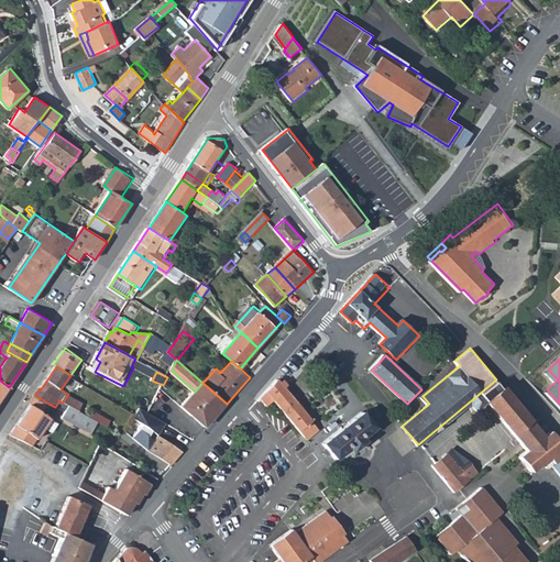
[(319,429),(278,378),(262,397),(268,405),(275,399),(307,439),(319,429)]
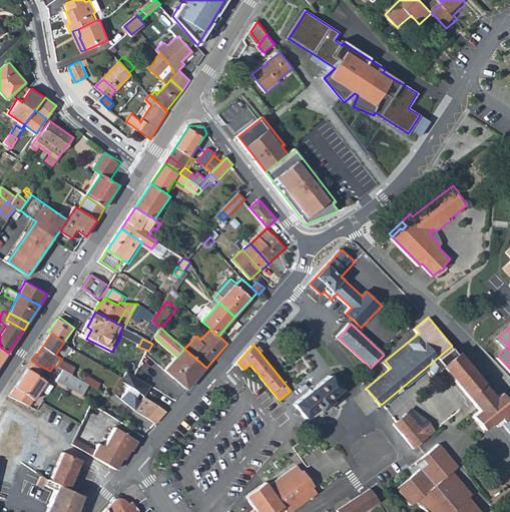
[(428,366),(433,373),(443,365),(457,353),(452,346),(428,366)]
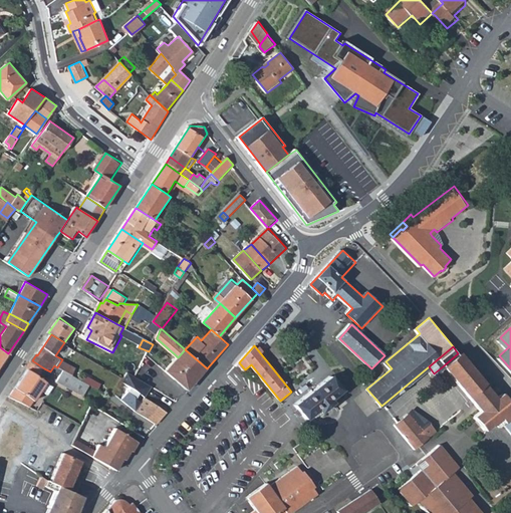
[(0,365),(8,353),(0,347),(0,365)]
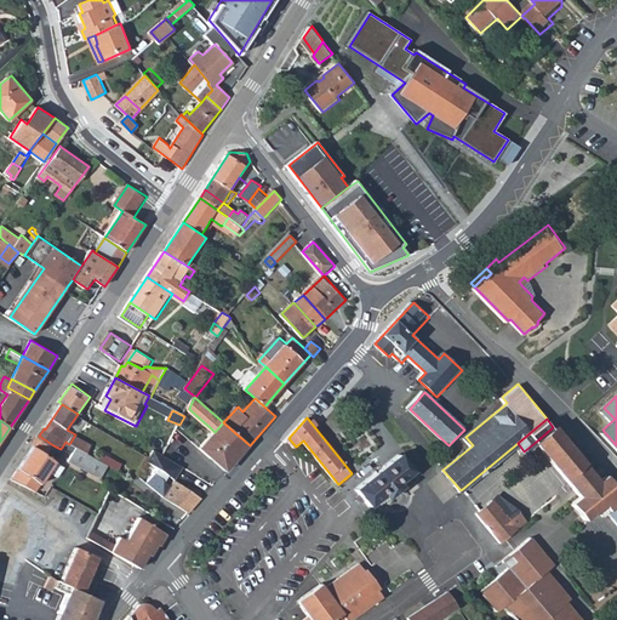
[(204,433),(210,427),(201,420),(195,426),(204,433)]
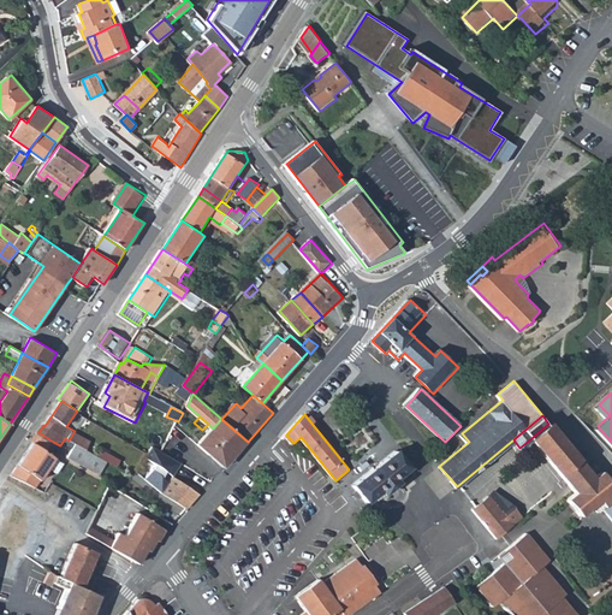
[(200,444),(225,467),(248,442),(221,419),(213,429),(200,444)]
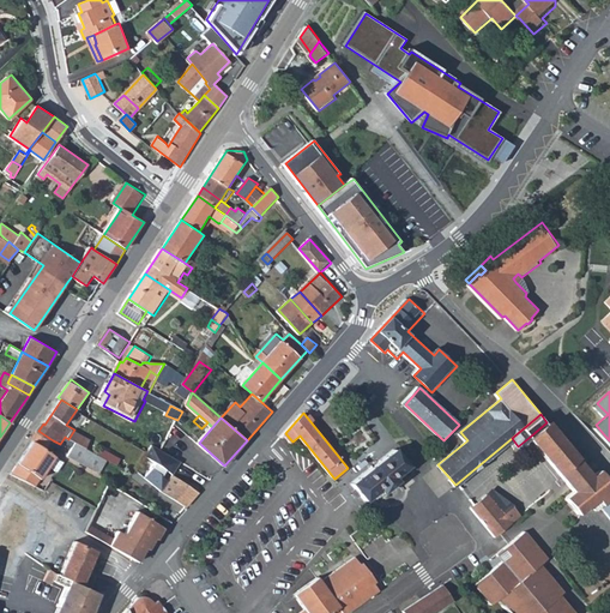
[(530,437),(565,479),(575,492),(578,494),(585,490),(583,487),(595,478),(602,486),(605,484),(608,487),(609,486),(609,478),(602,469),(595,475),(549,421),(547,422),(530,437)]
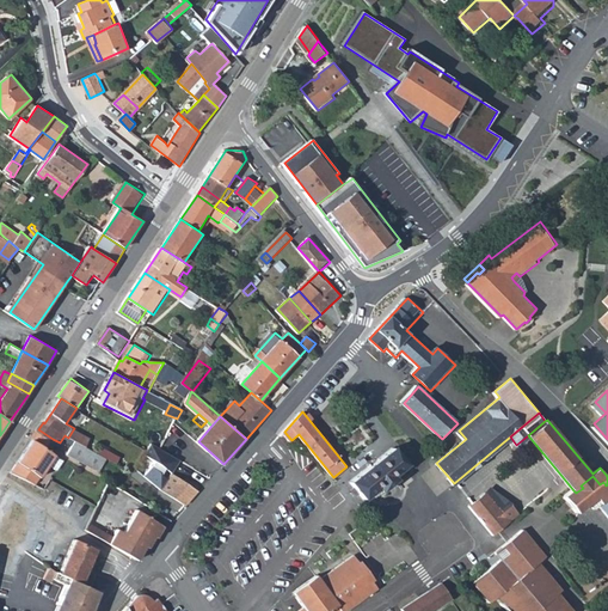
[(53,439),(38,429),(32,438),(35,439),(47,447),(53,439)]
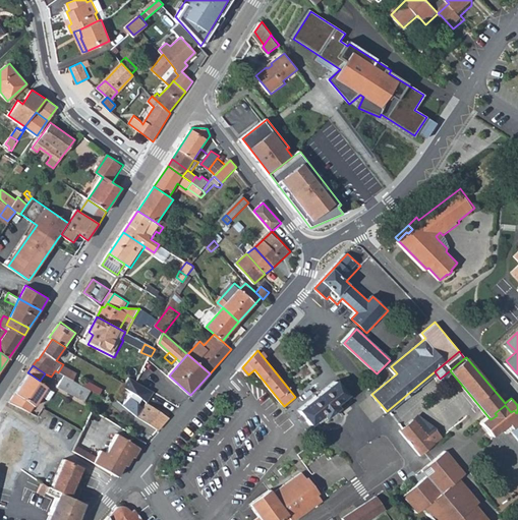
[(40,381),(30,373),(9,401),(29,411),(32,412),(49,387),(40,381)]
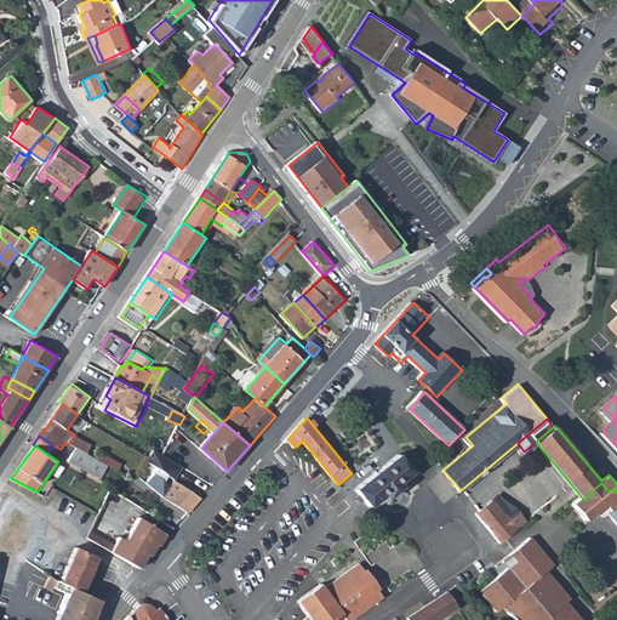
[(100,478),(107,464),(79,449),(75,448),(69,461),(100,478)]
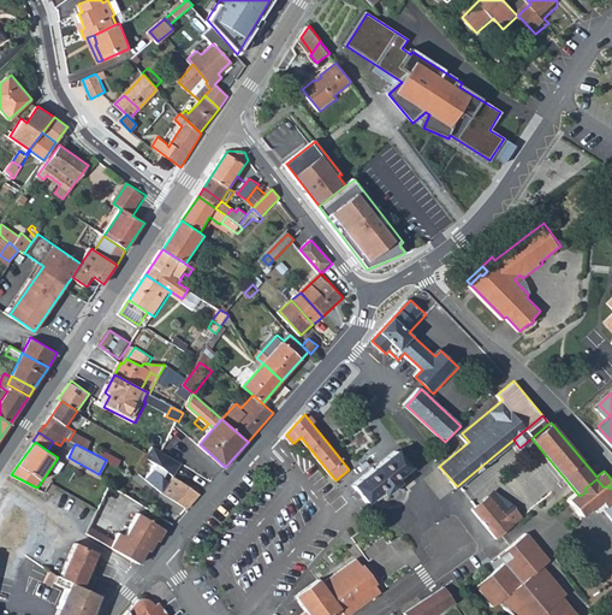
[(148,479),(165,492),(171,483),(166,479),(170,473),(174,477),(182,467),(155,449),(149,457),(158,463),(148,479)]
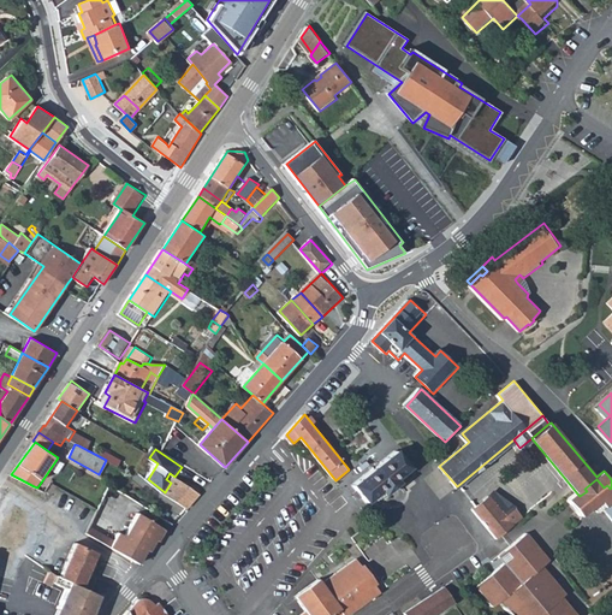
[(398,478),(411,467),(398,450),(355,485),(368,501),(369,502),(384,490),(386,494),(400,482),(398,478)]
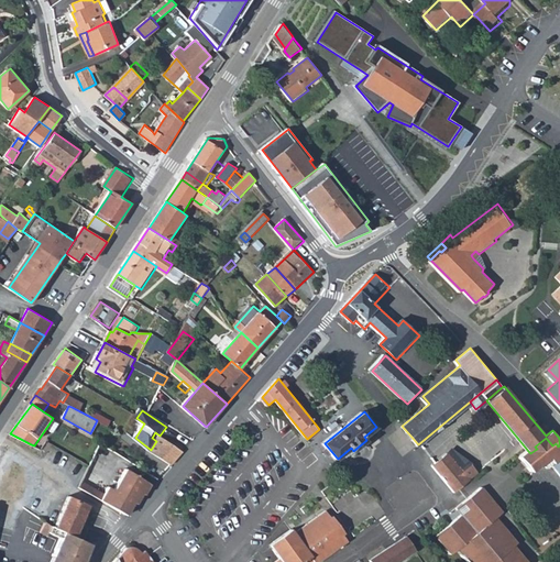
[(177,461),(185,452),(160,436),(156,441),(151,450),(169,463),(173,458),(177,461)]
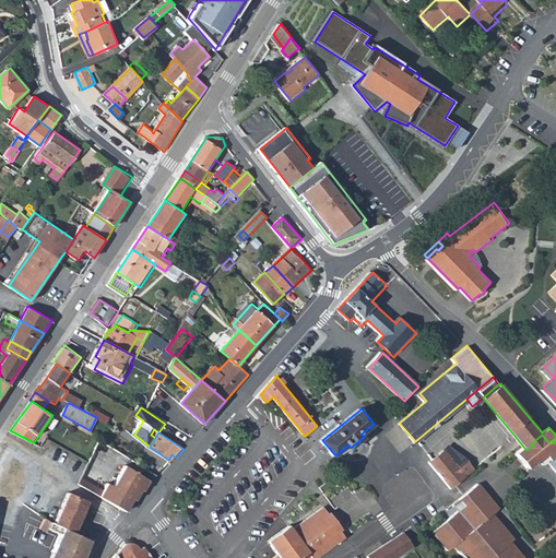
[(555,442),(554,443),(552,440),(548,442),(542,435),(531,443),(533,446),(527,450),(524,448),(517,454),(530,470),(546,455),(555,467),(555,442)]
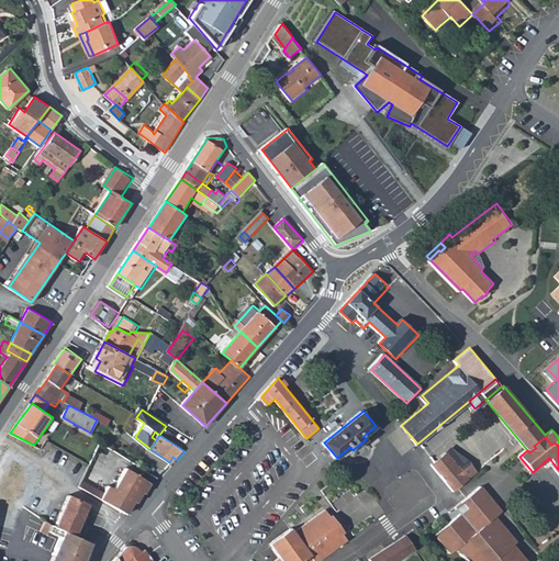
[(7,449),(0,460),(0,474),(12,480),(14,473),(20,475),(22,470),(26,461),(7,449)]
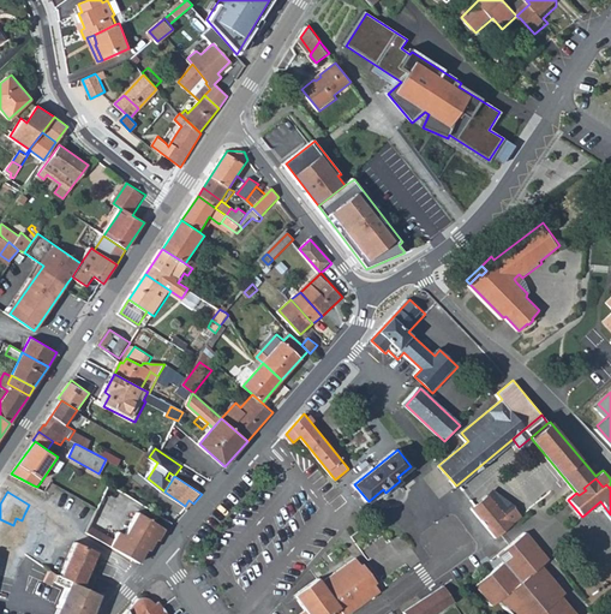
[(473,508),(497,537),(523,516),(515,507),(508,514),(491,494),(473,508)]
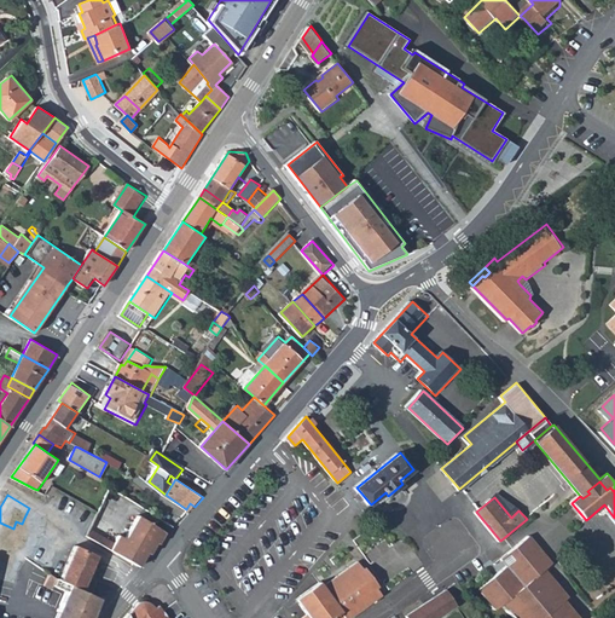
[(47,519),(29,508),(24,518),(41,527),(47,519)]
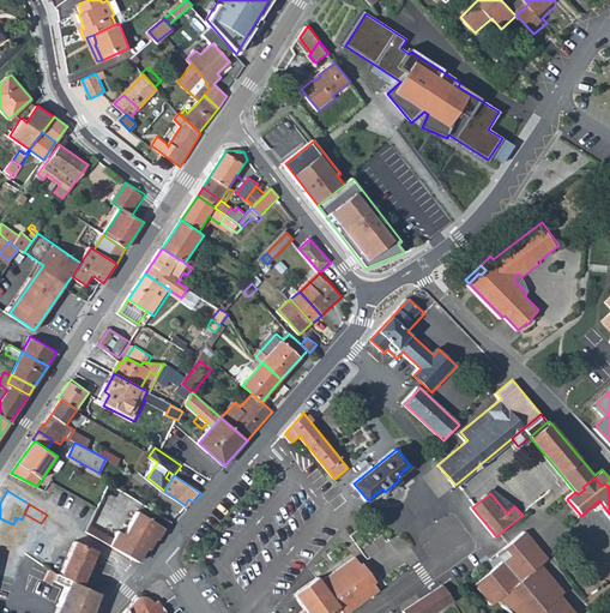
[(113,546),(142,562),(151,545),(153,546),(159,535),(162,536),(167,528),(139,512),(127,535),(121,532),(116,540),(113,546)]
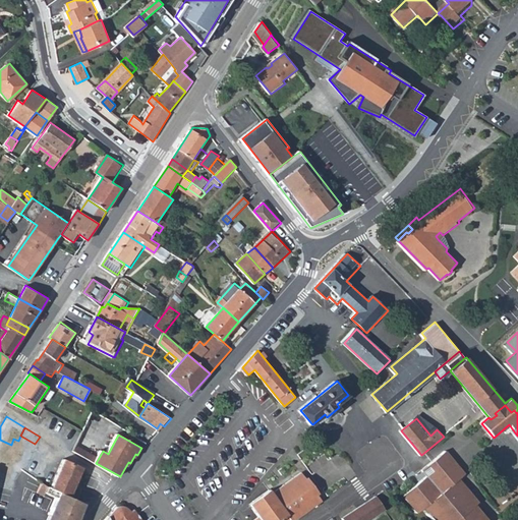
[(35,444),(20,436),(18,441),(15,446),(15,449),(27,457),(35,444)]
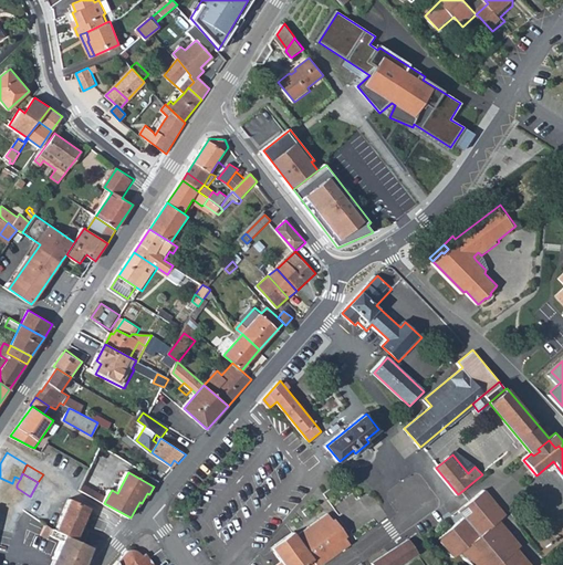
[(12,483),(0,478),(0,509),(8,513),(17,488),(17,484),(12,483)]
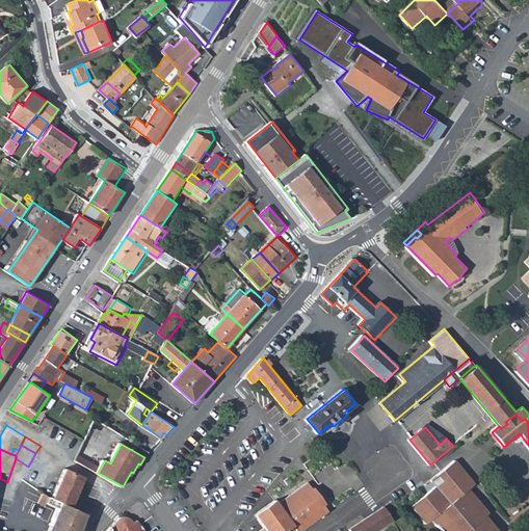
[(76,460),(96,472),(98,469),(91,466),(93,462),(79,455),(76,460)]
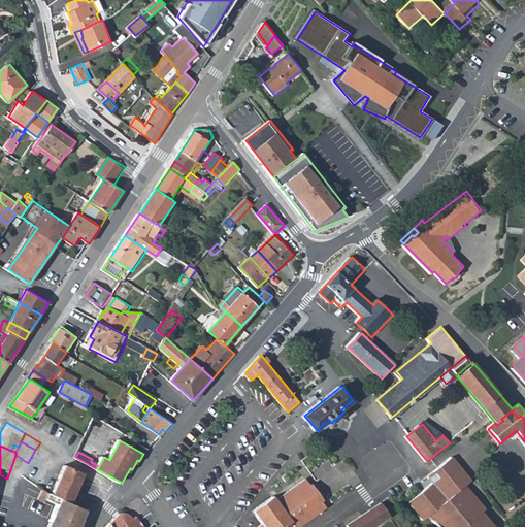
[(470,482),(452,458),(435,470),(441,478),(433,484),(411,502),(425,520),(431,515),(440,526),(493,526),(482,511),(484,509),(465,486),(470,482)]
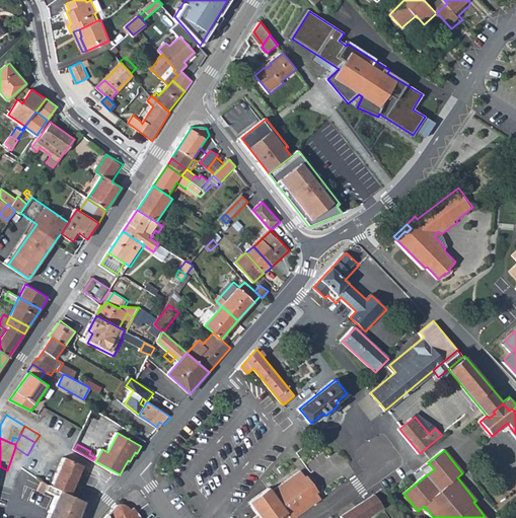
[(93,460),(95,461),(98,456),(90,451),(89,454),(95,457),(93,460)]
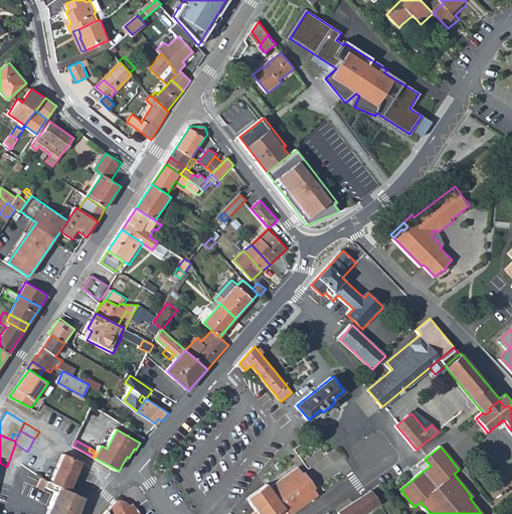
[(50,482),(69,490),(81,462),(63,454),(50,482)]
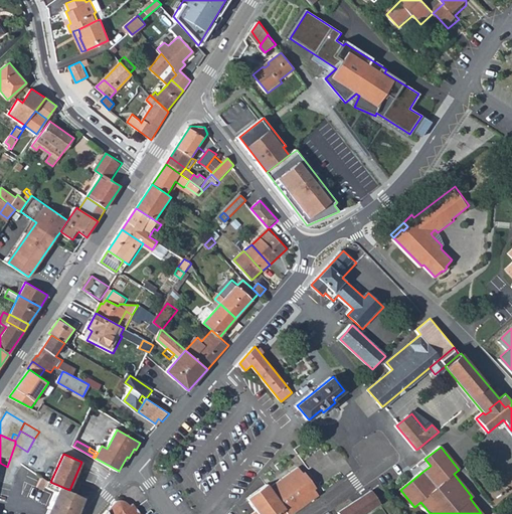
[(431,466),(424,459),(416,465),(422,472),(431,466)]
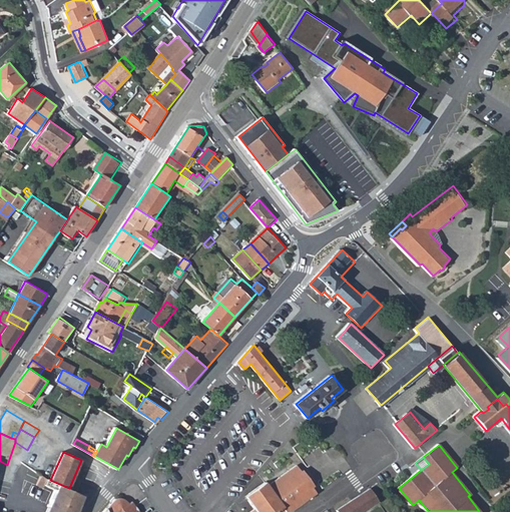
[(7,465),(0,461),(0,468),(8,471),(9,469),(10,465),(7,465)]
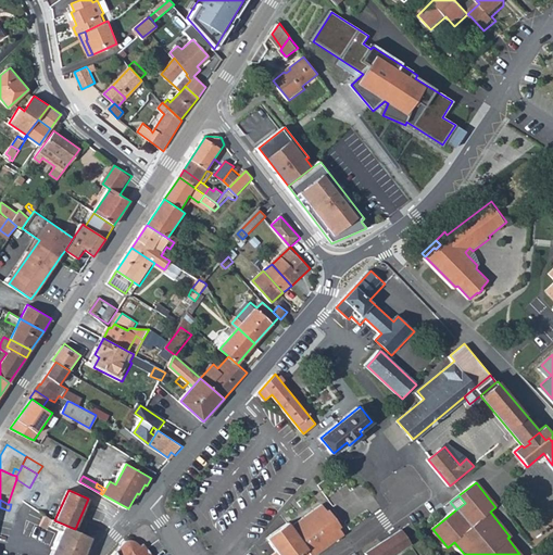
[(329,511),(324,504),(292,526),(289,522),(268,538),(278,552),(272,554),(315,554),(346,533),(339,526),(342,525),(331,509),(329,511)]
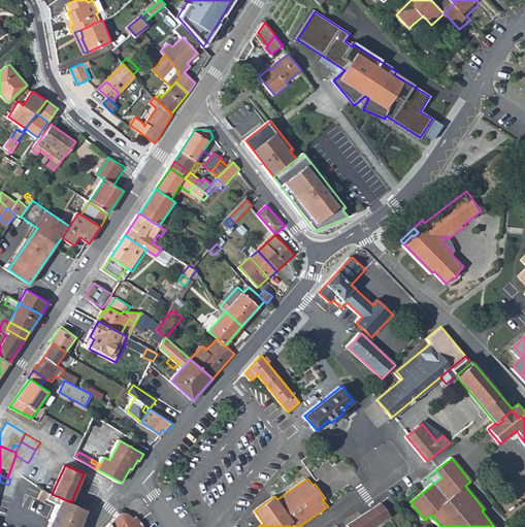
[(43,489),(39,499),(45,501),(46,499),(58,504),(47,526),(78,526),(86,509),(71,502),(52,494),(43,489)]
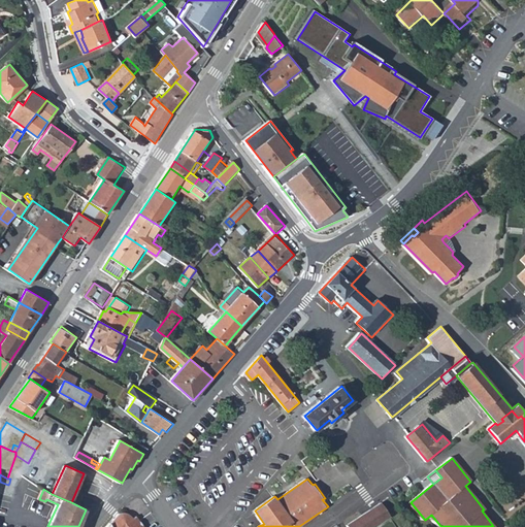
[(384,502),(349,523),(351,526),(374,526),(392,517),(384,502)]
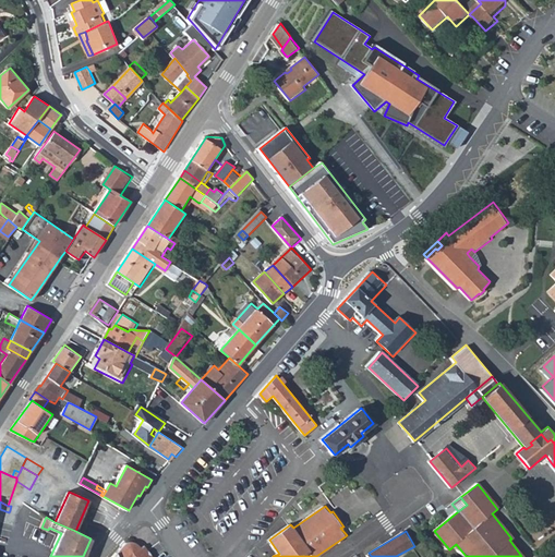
[(130,546),(120,549),(117,553),(118,556),(154,556),(149,547),(143,551),(142,548),(136,545),(130,546)]
